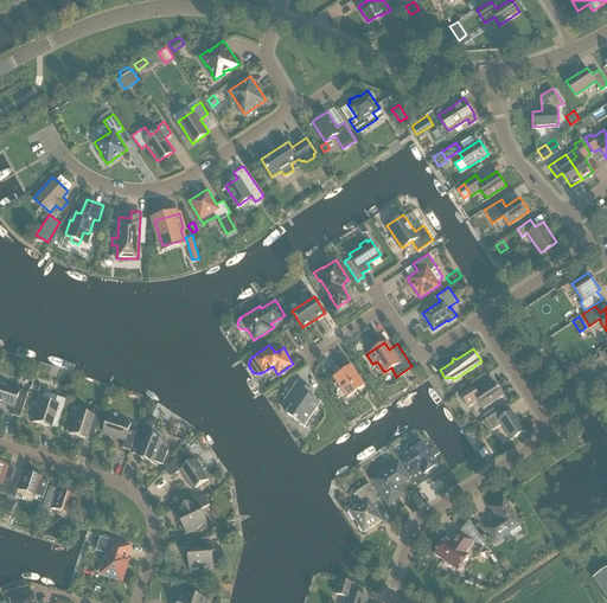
[(364,385),(351,364),(333,376),(340,387),(337,390),(346,405),(358,397),(359,393),(357,390),(364,385)]
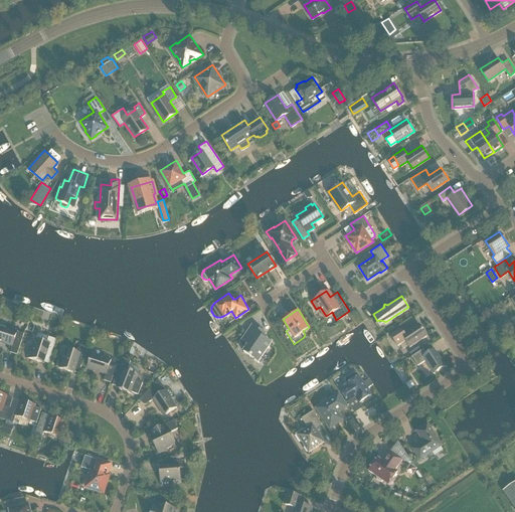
[(400,326),(390,333),(397,344),(405,339),(409,345),(426,334),(418,322),(404,332),(400,326)]
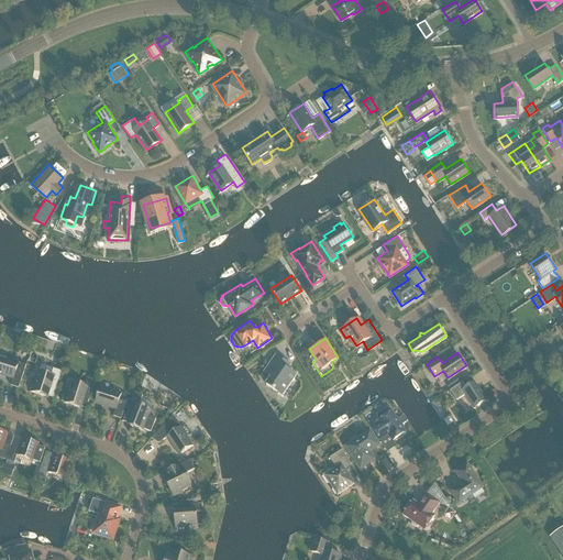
[(11,383),(19,385),(26,363),(19,361),(20,357),(11,353),(9,358),(0,354),(0,369),(14,374),(11,383)]
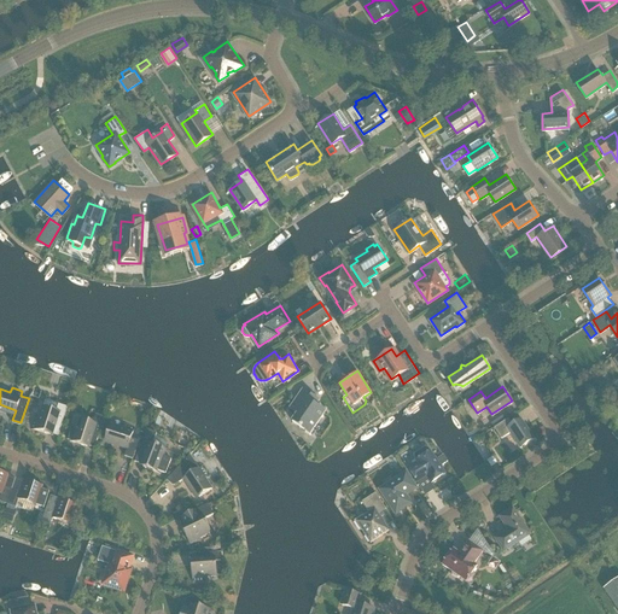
[(309,398),(313,393),(303,387),(290,405),(297,411),(292,419),(305,428),(305,430),(310,432),(313,427),(325,409),(309,398)]
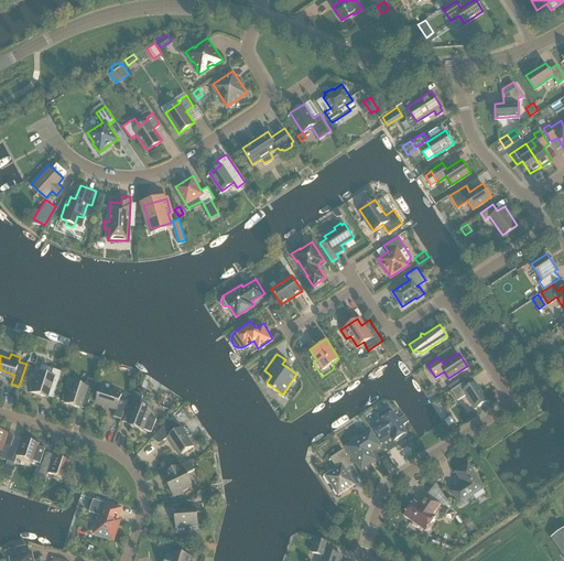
[(31,379),(28,389),(45,395),(45,394),(53,396),(62,369),(53,367),(52,374),(39,369),(35,380),(31,379)]
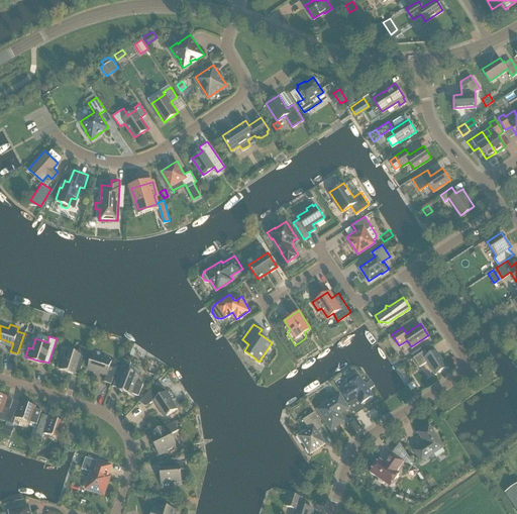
[(60,357),(57,367),(72,372),(73,371),(79,373),(88,346),(80,344),(78,352),(67,348),(63,358),(60,357)]
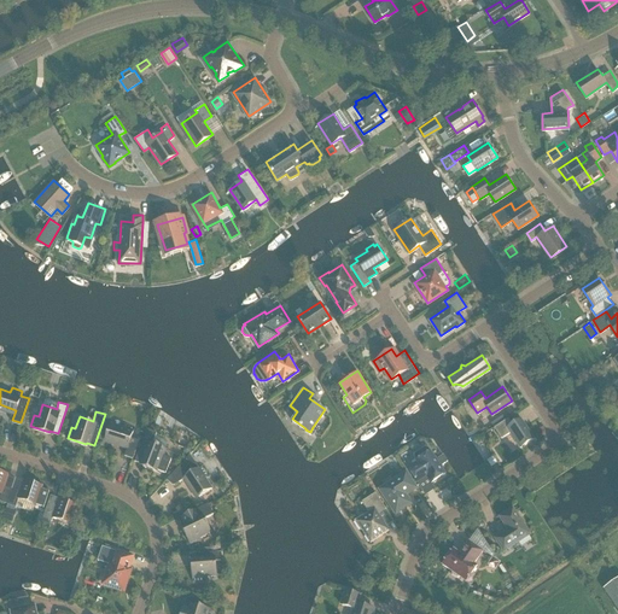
[(520,446),(534,437),(520,416),(512,422),(508,416),(494,426),(501,437),(509,431),(520,446)]
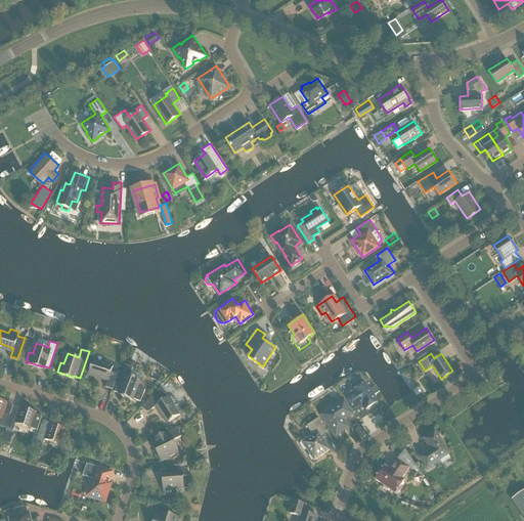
[(105,385),(113,387),(118,371),(112,368),(114,360),(105,357),(103,361),(93,357),(89,370),(108,376),(105,385)]
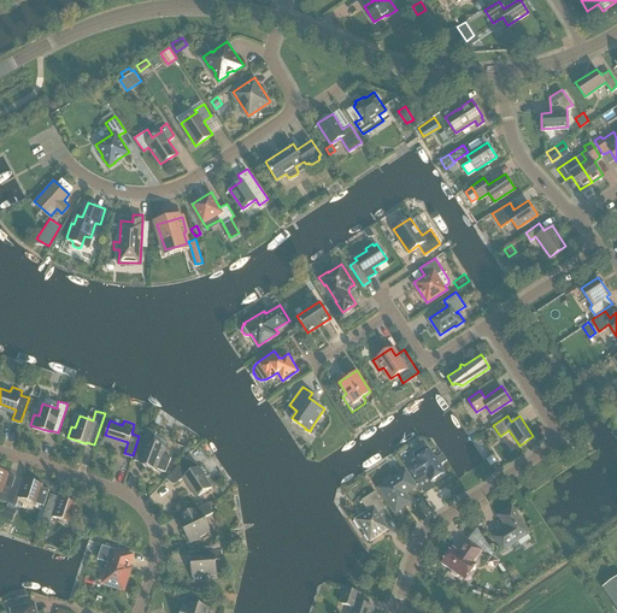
[(171,455),(163,453),(165,446),(152,441),(157,430),(147,426),(134,459),(144,463),(142,463),(162,470),(162,469),(165,470),(171,455)]
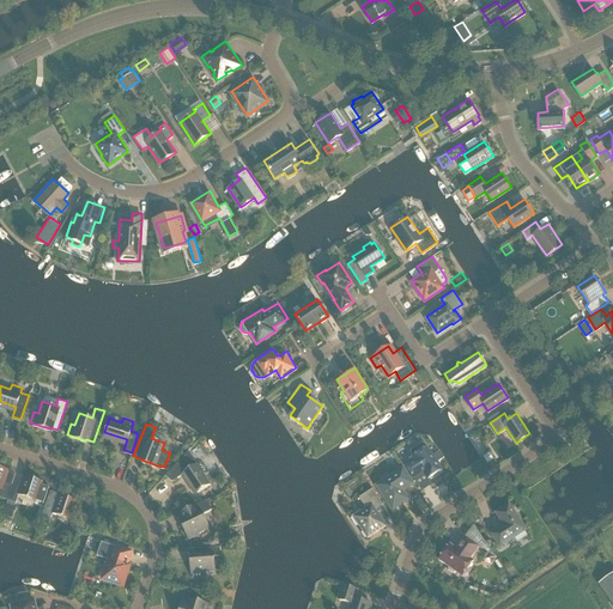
[(416,458),(406,464),(414,476),(423,470),(428,476),(442,468),(428,445),(426,445),(424,442),(422,442),(411,448),(411,450),(413,455),(416,458)]
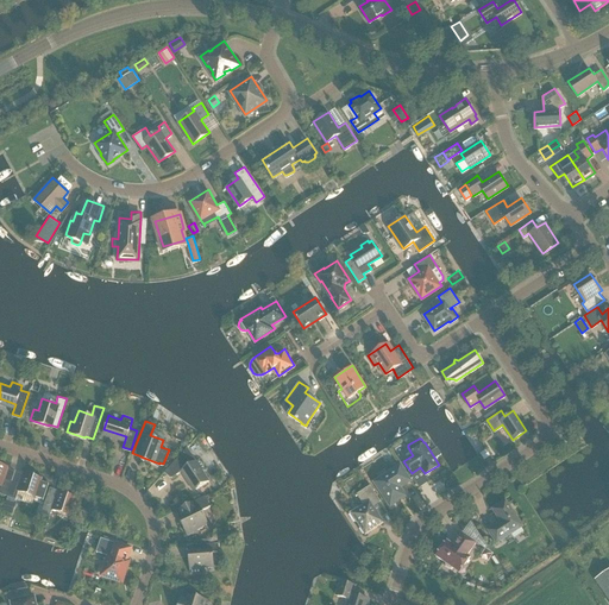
[(170,476),(171,477),(183,468),(196,487),(208,479),(201,468),(203,467),(198,458),(195,459),(187,446),(164,470),(170,476)]
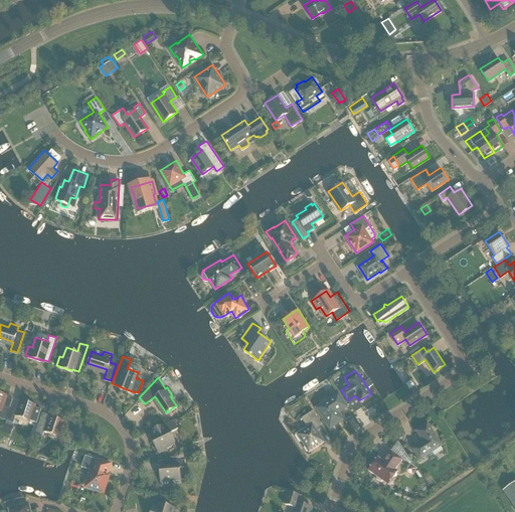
[(414,384),(410,378),(405,382),(409,387),(414,384)]
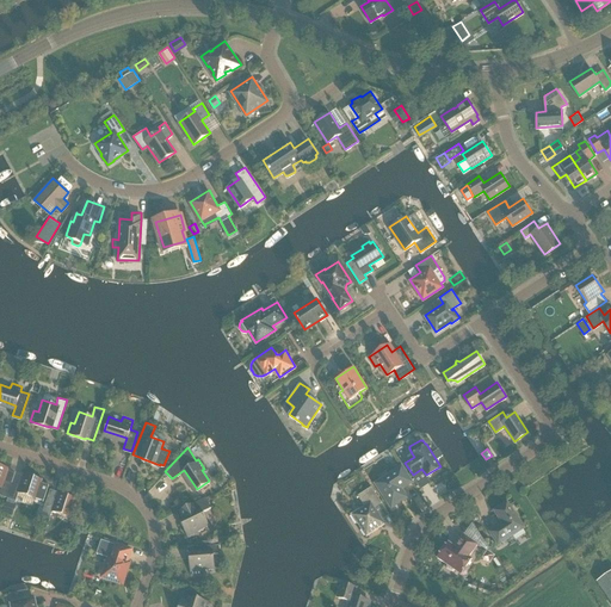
[(0,489),(0,493),(7,496),(12,482),(4,478),(8,468),(0,464),(0,484),(1,485),(0,489)]
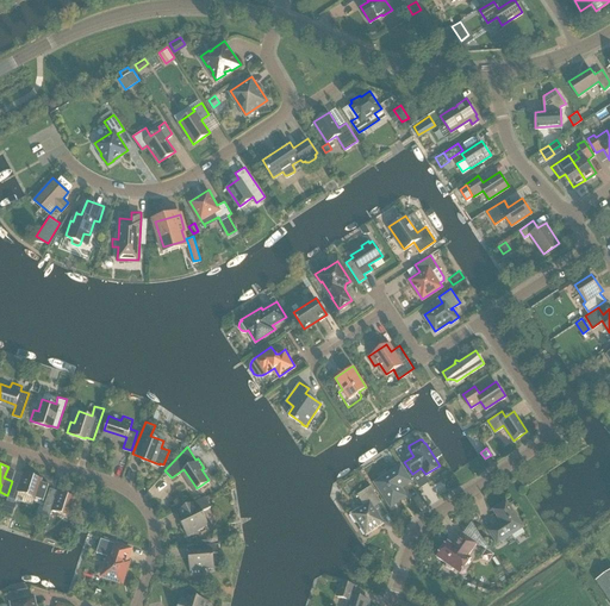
[(411,480),(400,464),(375,481),(391,505),(406,494),(400,486),(411,480)]
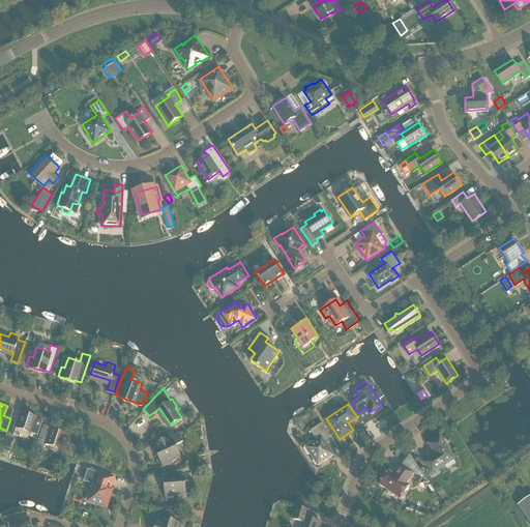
[(13,433),(16,426),(38,434),(42,419),(35,417),(36,414),(36,413),(35,415),(20,410),(17,420),(10,418),(6,431),(13,433)]
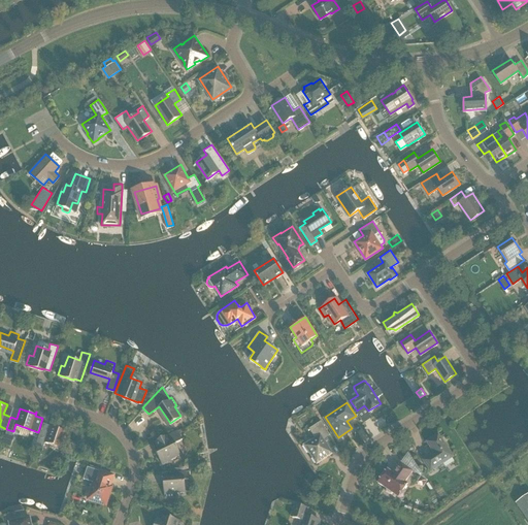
[(321,419),(309,427),(316,436),(311,439),(310,438),(303,444),(308,451),(309,450),(317,462),(332,452),(323,437),(330,433),(321,419)]
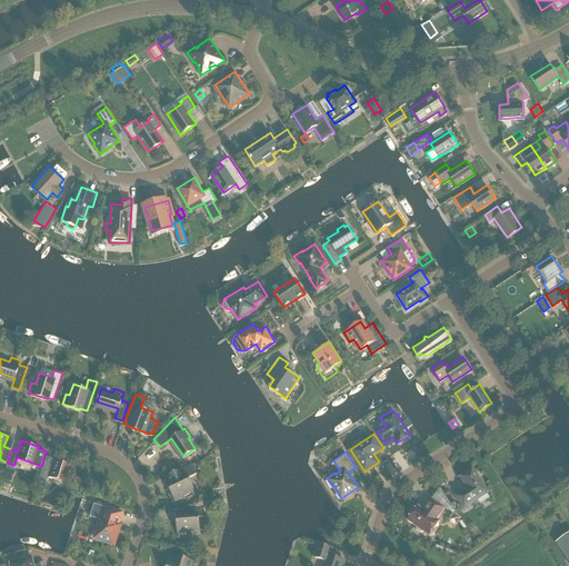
[(48,475),(66,480),(71,462),(70,462),(70,463),(53,457),(51,465),(46,463),(41,474),(40,480),(46,482),(48,475)]
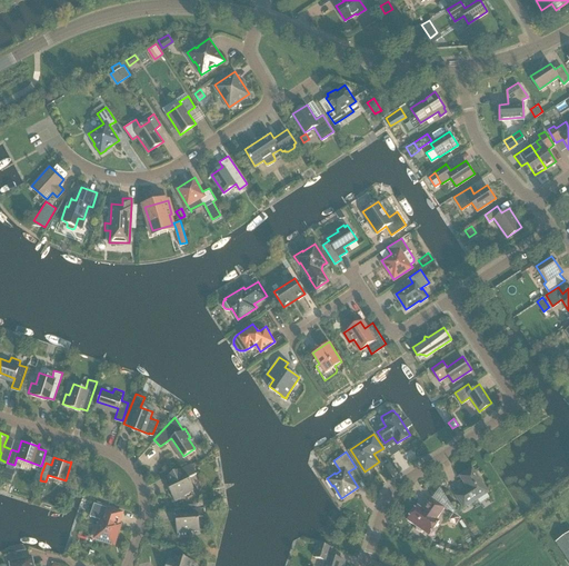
[(191,463),(165,476),(169,485),(168,485),(176,502),(185,497),(183,493),(193,488),(188,476),(197,472),(191,463)]
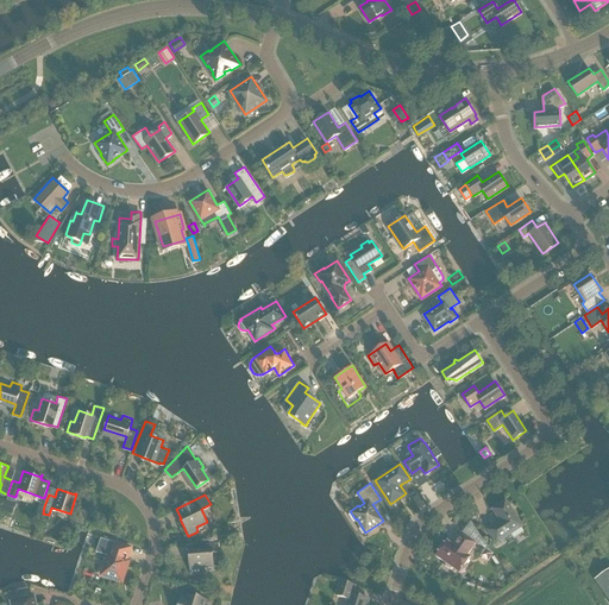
[(17,499),(6,496),(2,509),(12,512),(17,499)]
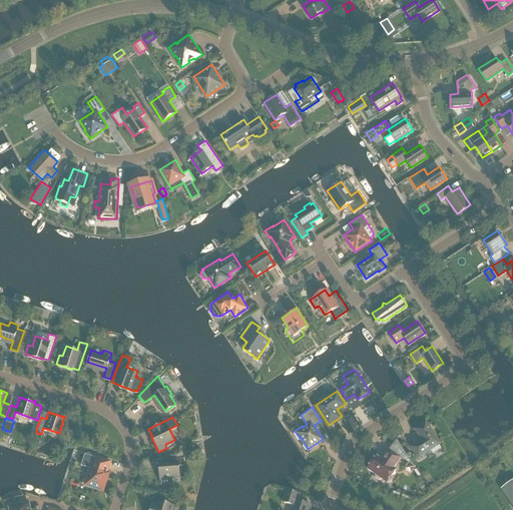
[(432,429),(426,420),(415,427),(422,438),(411,445),(418,456),(440,442),(435,434),(436,432),(434,429),(432,429)]
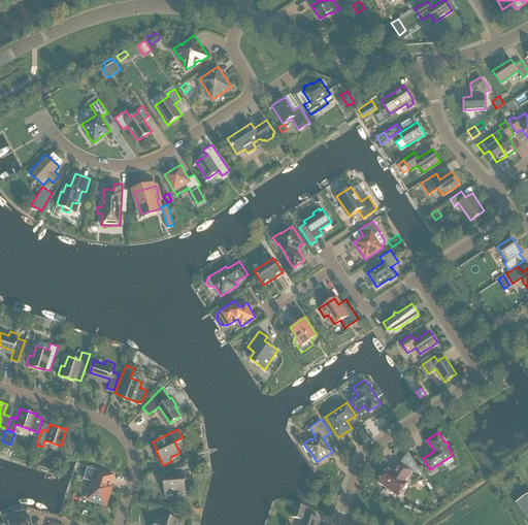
[(402,455),(410,462),(415,458),(406,451),(402,455)]
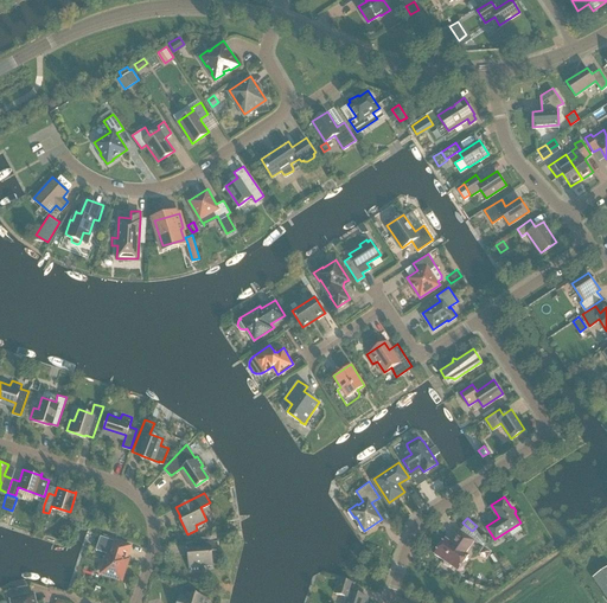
[(452,541),(446,537),(434,552),(458,569),(468,552),(466,551),(474,539),(460,528),(452,541)]
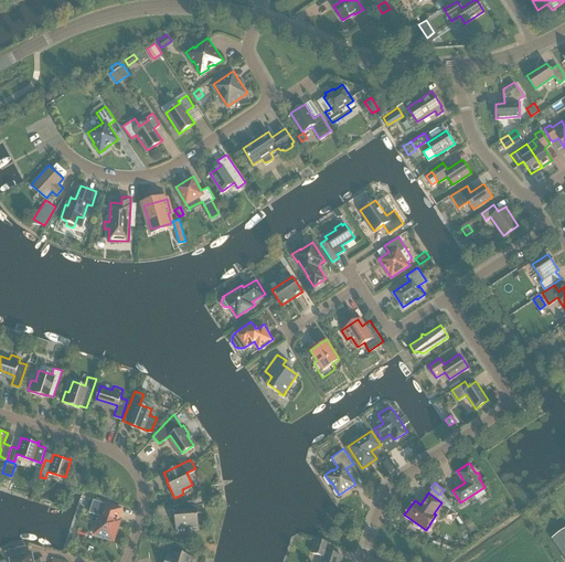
[(100,500),(94,498),(91,508),(97,510),(100,500)]
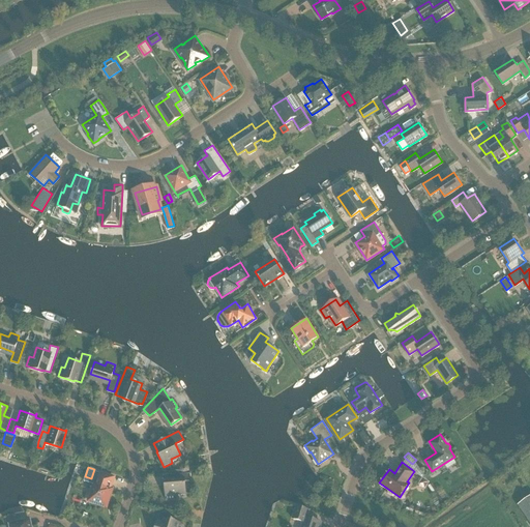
[(94,481),(88,499),(106,505),(112,488),(110,487),(113,476),(114,476),(99,471),(99,472),(96,482),(94,481)]
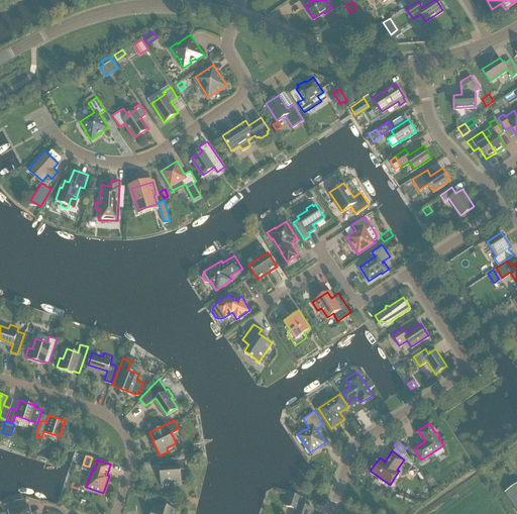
[(186,468),(186,459),(163,461),(164,469),(160,469),(162,486),(171,485),(170,481),(181,480),(180,468),(186,468)]
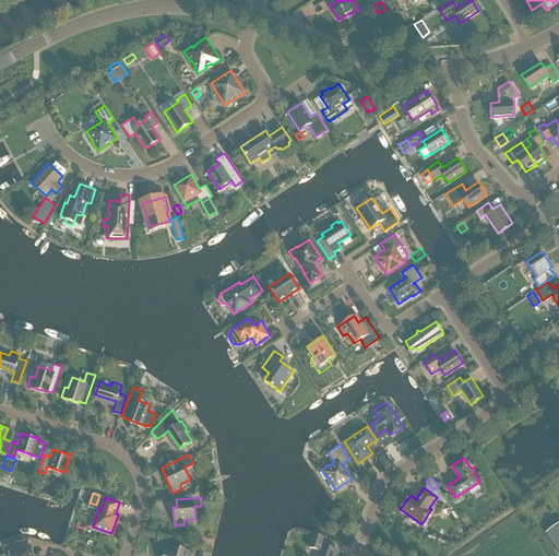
[(452,507),(445,501),(441,509),(448,513),(452,507)]
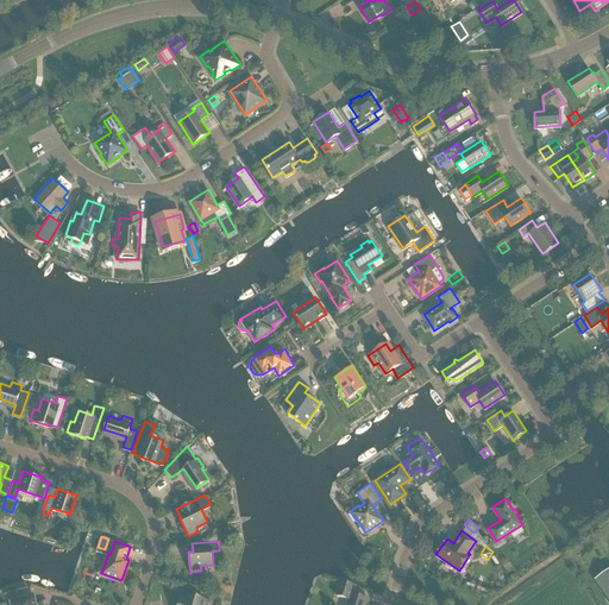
[(608,566),(594,577),(608,598),(608,566)]
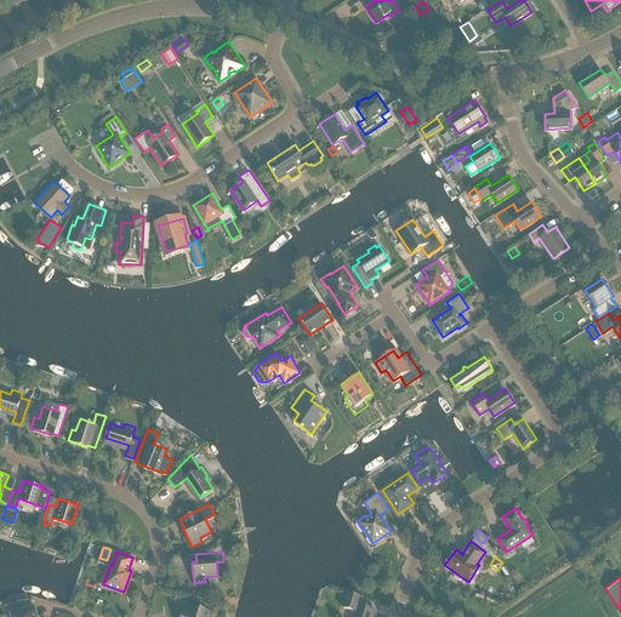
[(372,616),(376,610),(359,604),(362,596),(347,592),(342,605),(355,609),(352,616),(372,616)]
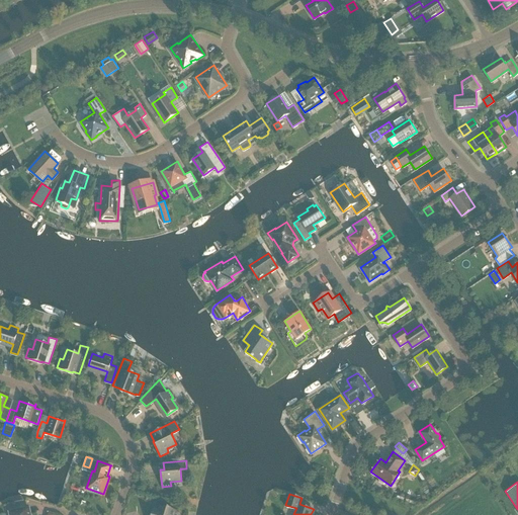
[(173,514),(175,509),(161,505),(159,509),(154,508),(152,514),(173,514)]
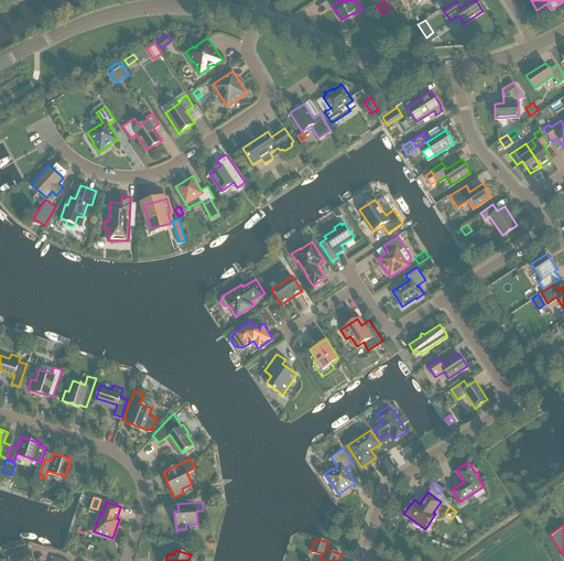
[(33,560),(32,551),(10,556),(10,560),(33,560)]
